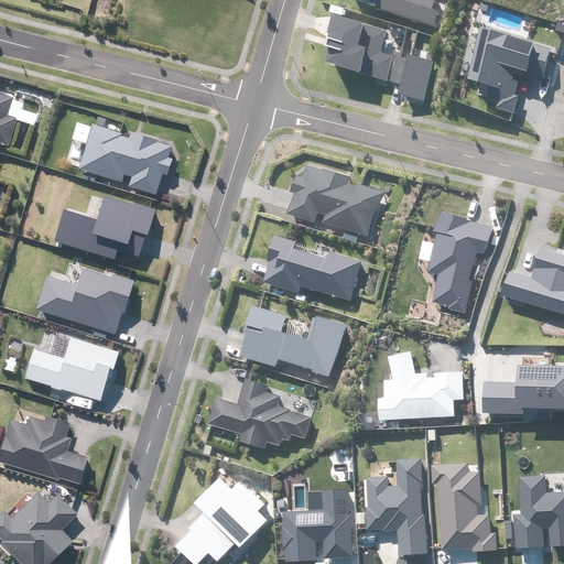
[(378,0),(377,8),(435,26),(440,11),(432,9),(434,0),(378,0)]
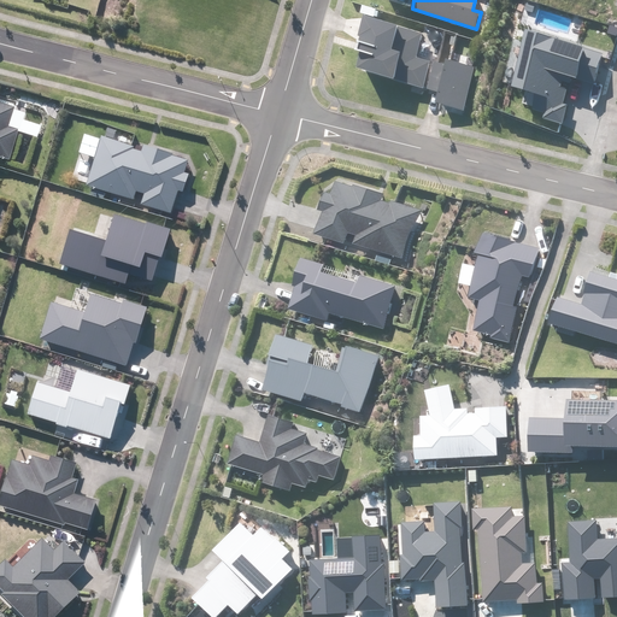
[(354,69),(423,87),(430,62),(416,57),(423,31),(363,16),(358,36),(360,36),(356,51),(359,52),(354,69)]
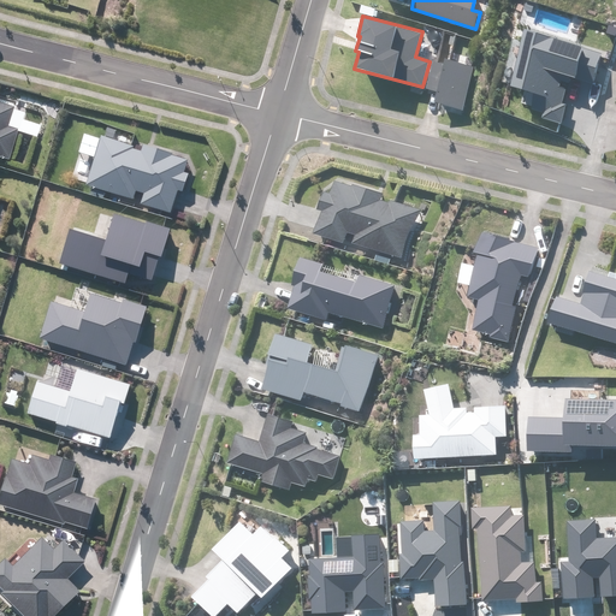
[(603,53),(525,30),(508,86),(535,94),(531,108),(543,111),(540,117),(562,123),(567,105),(562,104),(567,88),(560,87),(563,75),(575,78),(576,75),(594,81),(603,53)]
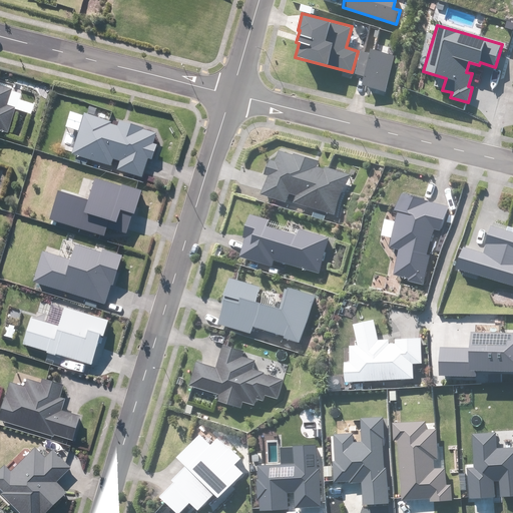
[(361,86),(385,92),(395,55),(371,49),(369,53),(361,51),(355,74),(363,76),(361,86)]
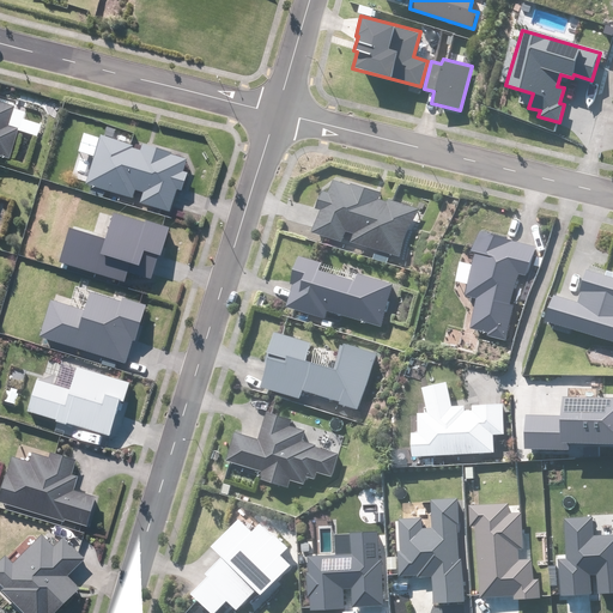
[(0,155),(10,158),(19,128),(8,126),(14,107),(0,102),(0,155)]
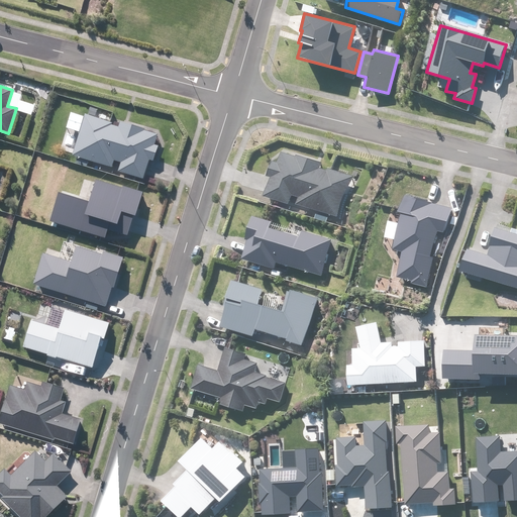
[(118,171),(143,178),(148,160),(152,162),(158,144),(156,143),(158,134),(145,130),(145,128),(118,120),(117,126),(111,124),(112,122),(84,113),(72,154),(113,167),(115,161),(121,162),(118,171)]
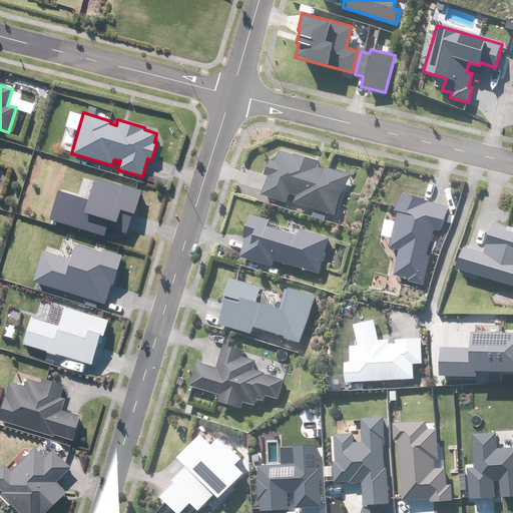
[(294,201),(336,215),(350,175),(325,166),(324,169),(317,166),(319,161),(294,152),(293,155),(278,150),(274,162),(270,160),(265,174),(268,175),(262,193),(286,202),(289,194),(296,196),(294,201)]
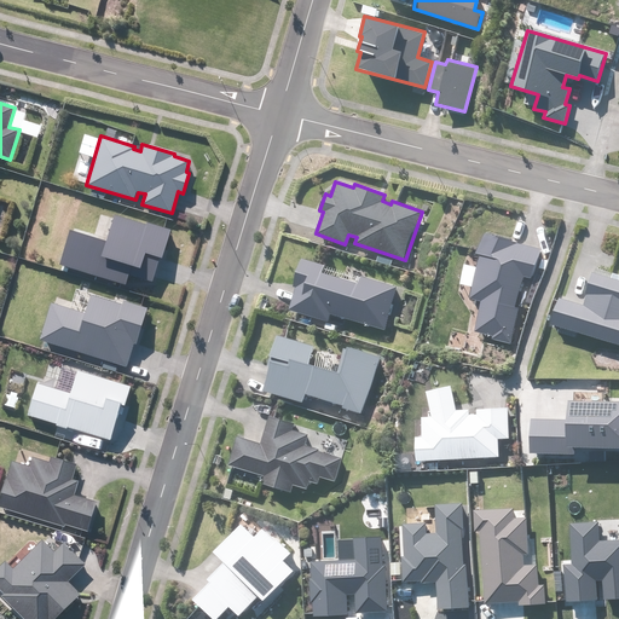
[(70,230),(59,265),(126,284),(128,276),(154,283),(171,230),(145,223),(145,224),(114,215),(105,241),(70,230)]
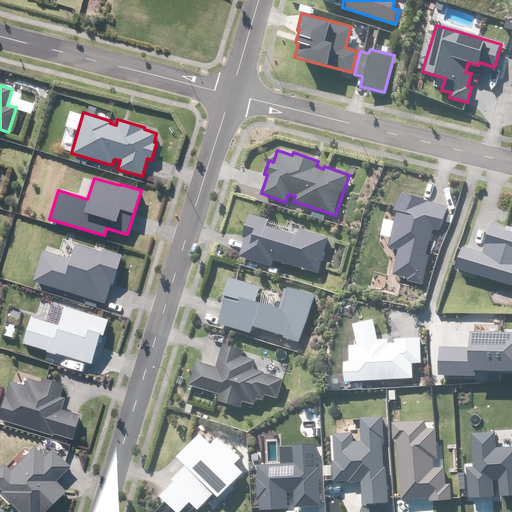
[(407,280),(422,284),(430,255),(426,254),(433,228),(441,231),(448,206),(400,193),(395,210),(398,211),(388,246),(399,249),(392,274),(407,278),(407,280)]
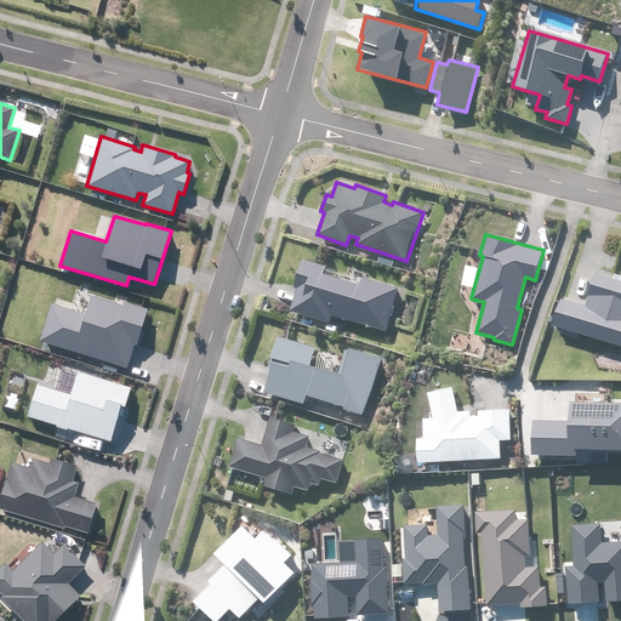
[(296,289),(289,311),(329,323),(331,314),(386,331),(398,289),(362,277),(359,284),(323,273),(325,266),(303,260),(294,288),(296,289)]
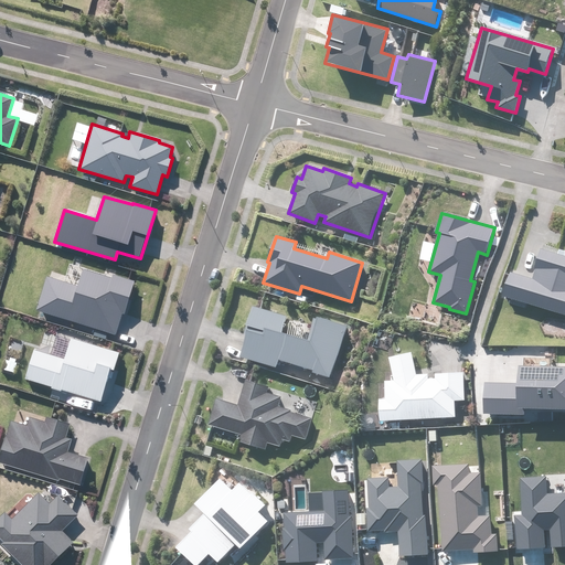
[(503,296),(564,313),(564,257),(540,249),(532,278),(510,272),(503,296)]
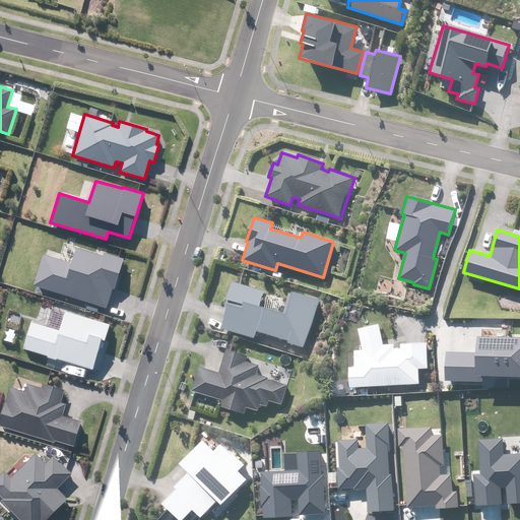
[(35,285),(107,307),(113,288),(115,289),(124,259),(104,253),(103,255),(76,248),(72,263),(44,254),(35,285)]
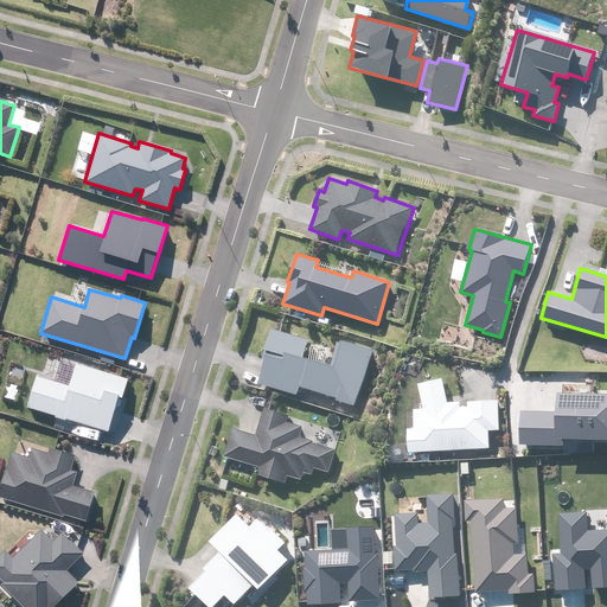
[(273,328),(256,382),(296,395),(299,387),(336,397),(336,400),(355,406),(371,351),(340,342),(339,344),(337,343),(330,366),(302,358),(307,340),(273,328)]
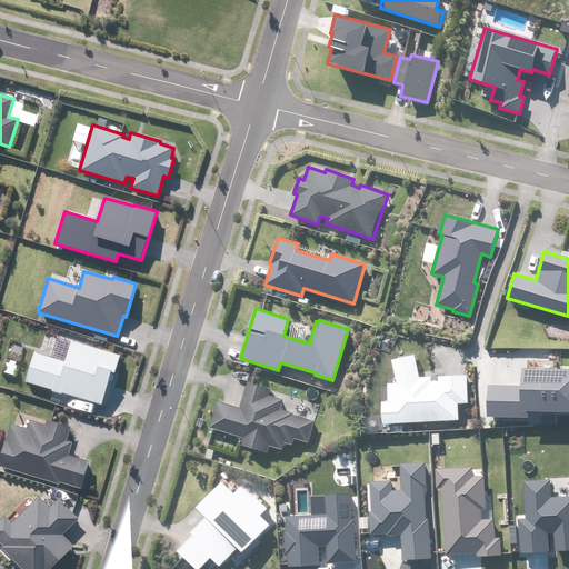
[(35,353),(26,381),(101,405),(111,371),(116,372),(120,356),(71,341),(65,362),(35,353)]
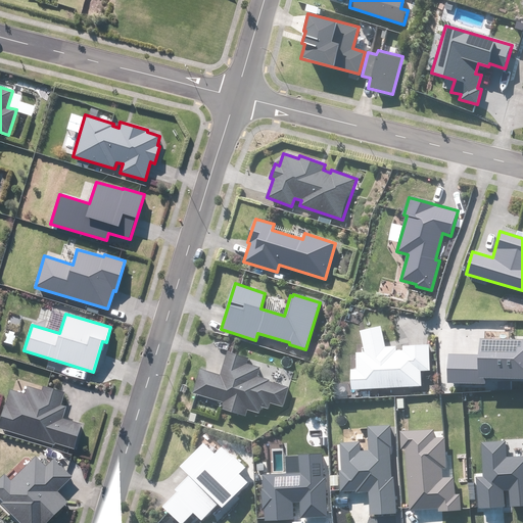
[(350,370),(350,389),(421,386),(420,371),(430,371),(429,345),(402,346),(402,350),(396,350),(396,346),(385,346),(381,325),(360,331),(364,348),(365,352),(357,352),(357,369),(350,370)]
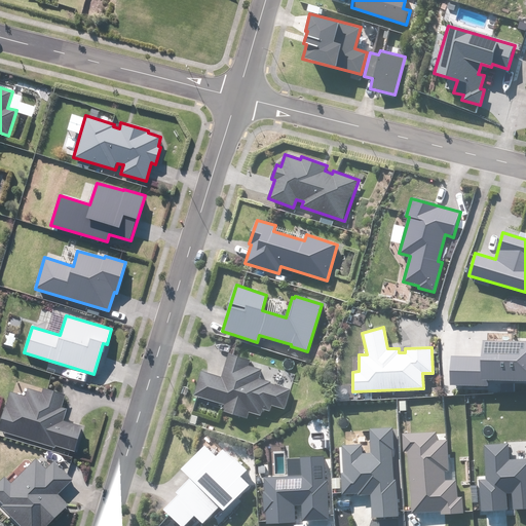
[(451,355),(450,385),(489,386),(489,380),(525,381),(525,341),(482,340),(482,357),(451,355)]
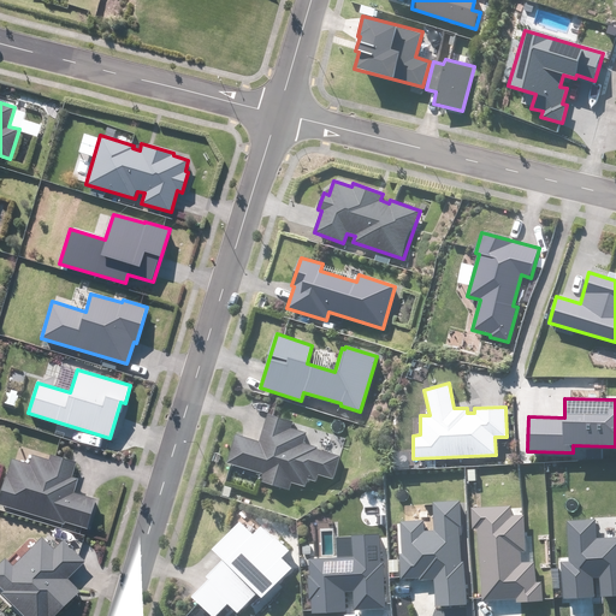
[(235,434),(226,462),(264,473),(261,481),(289,490),(291,483),(306,487),(308,479),(317,481),(319,474),(333,479),(339,456),(317,449),(318,446),(304,443),(307,433),(291,428),(292,421),(267,414),(259,442),(235,434)]
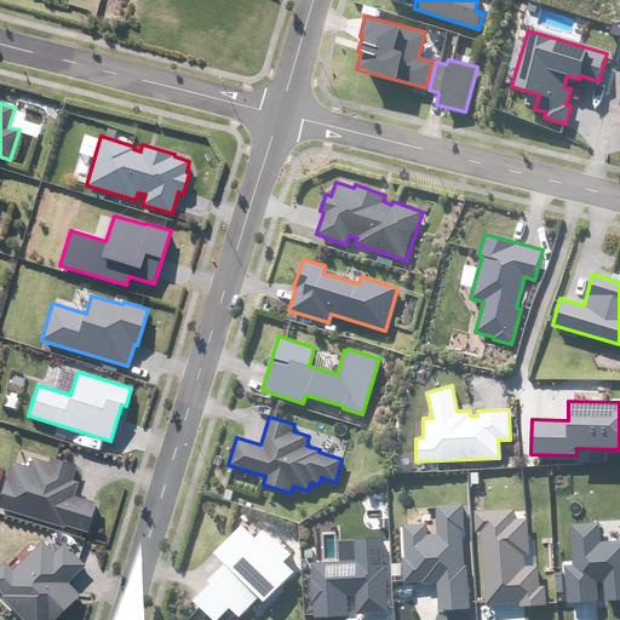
[(29,463),(12,458),(0,498),(0,506),(68,528),(69,523),(90,530),(99,499),(74,492),(78,478),(72,476),(76,463),(53,457),(51,461),(32,455),(29,463)]
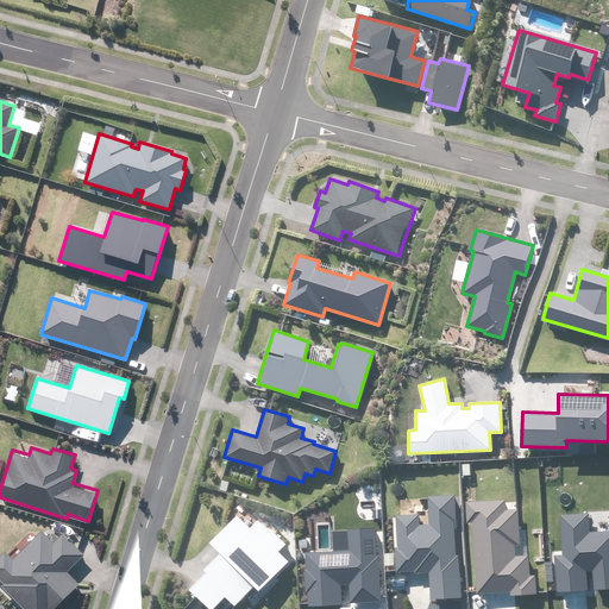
[(429,600),(460,598),(458,554),(456,554),(453,521),(456,521),(454,495),(427,496),(428,525),(419,525),(419,514),(395,515),(397,547),(395,547),(396,572),(414,571),(414,573),(428,573),(429,600)]
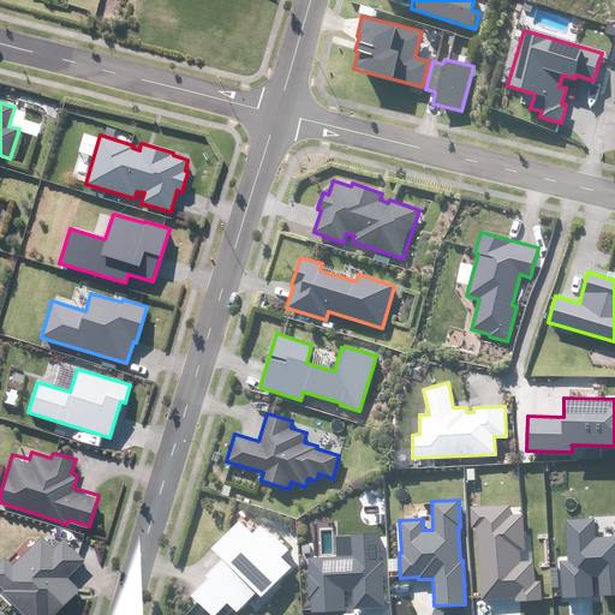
[(515,602),(542,599),(541,581),(535,581),(533,561),(520,562),(519,551),(525,550),(523,514),(511,515),(511,506),(470,508),(471,529),(476,527),(481,601),(515,598),(515,602)]
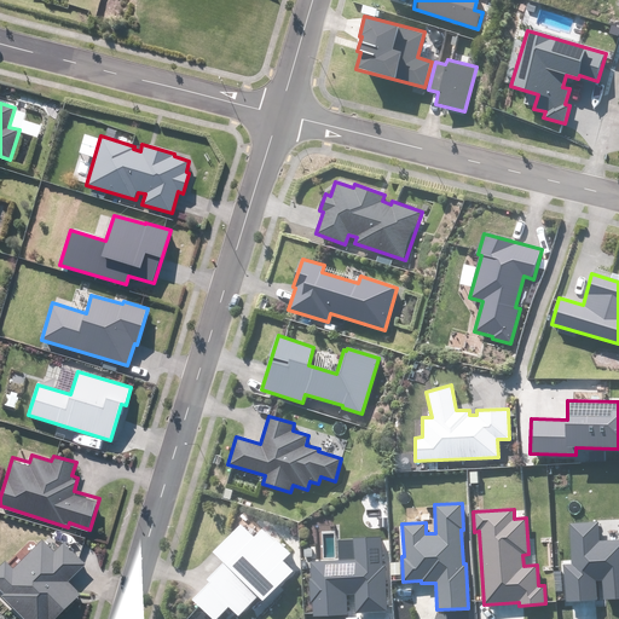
[(602,582),(603,600),(618,599),(618,539),(600,542),(599,521),(570,522),(572,565),(565,565),(566,602),(597,600),(596,582),(602,582)]
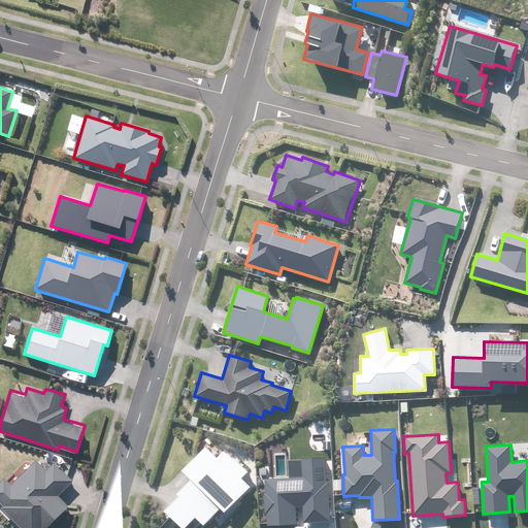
[(164,512),(179,527),(184,527),(195,518),(203,526),(220,508),(224,513),(250,487),(242,479),(248,473),(224,450),(217,458),(204,447),(182,470),(191,480),(176,495),(178,497),(164,512)]
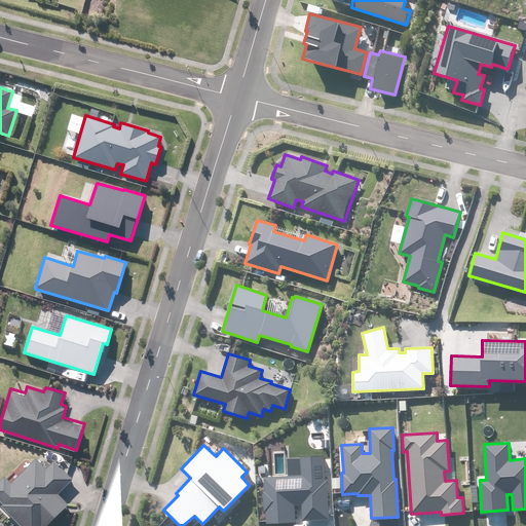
[(46,465),(35,455),(11,479),(5,473),(0,478),(0,497),(4,502),(2,503),(24,525),(45,525),(70,502),(59,491),(74,475),(55,456),(46,465)]
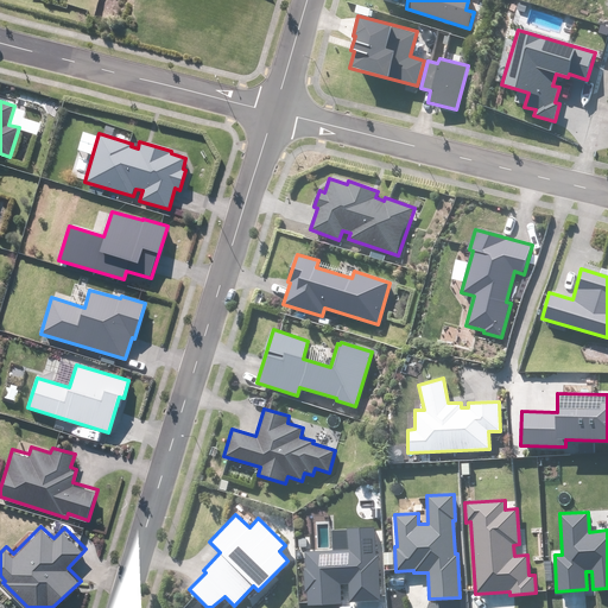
[(308,605),(341,603),(340,584),(349,583),(349,602),(379,601),(378,556),(375,556),(374,527),(331,530),(333,551),(304,552),(305,569),(304,569),(304,591),(308,591),(308,605)]
